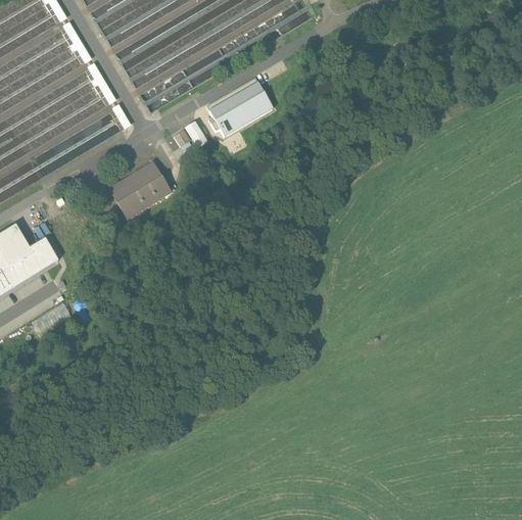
[(255,76),(206,104),(212,115),(208,117),(216,130),(221,128),(225,135),(274,105),(255,76)]
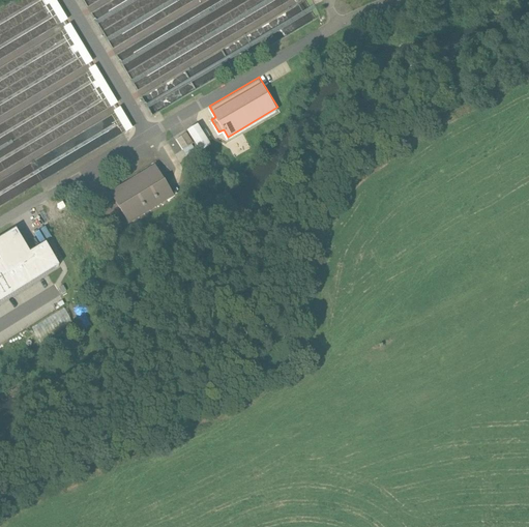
[(198,123),(188,128),(201,149),(210,143),(198,123)]
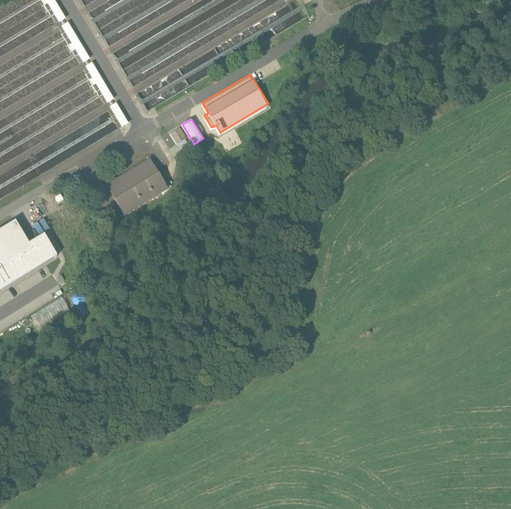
[(170,132),(177,142),(187,136),(180,126),(170,132)]
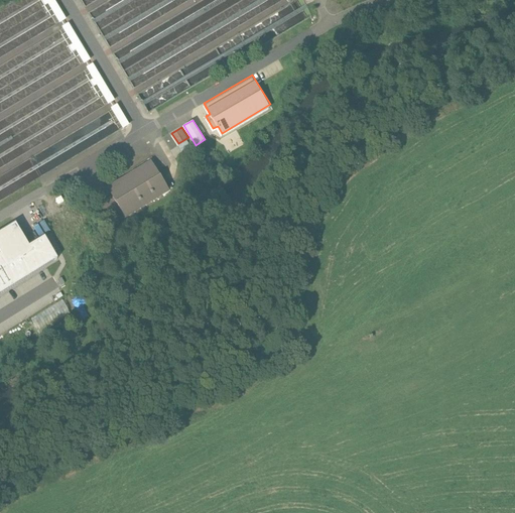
[(109,185),(126,215),(169,188),(151,159),(109,185)]
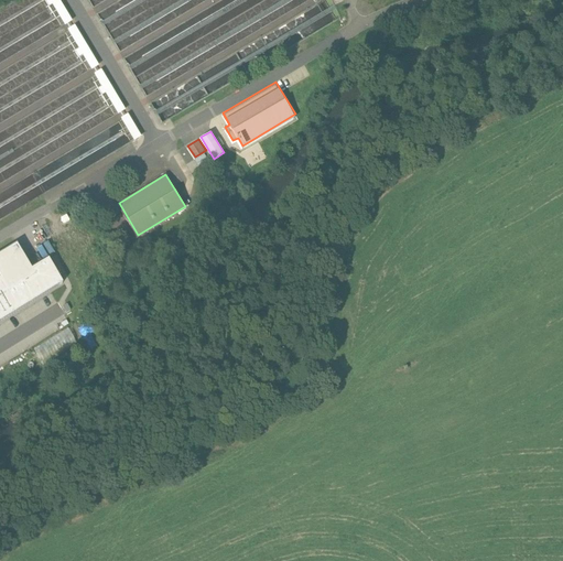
[(18,241),(0,251),(0,317),(63,280),(50,257),(32,267),(18,241)]
